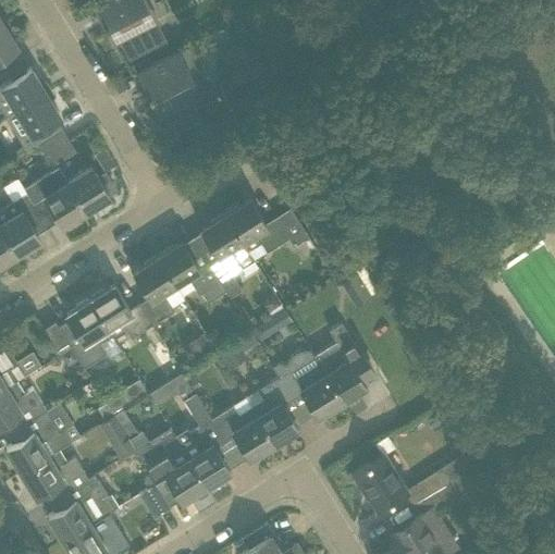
[(115,46),(122,42),(130,59),(168,40),(146,0),(98,0),(93,3),(115,46)]
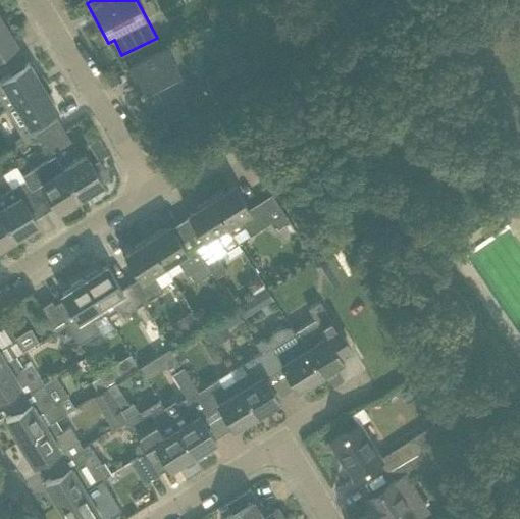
[(0,66),(16,56),(10,46),(15,42),(2,20),(0,21),(0,66)]
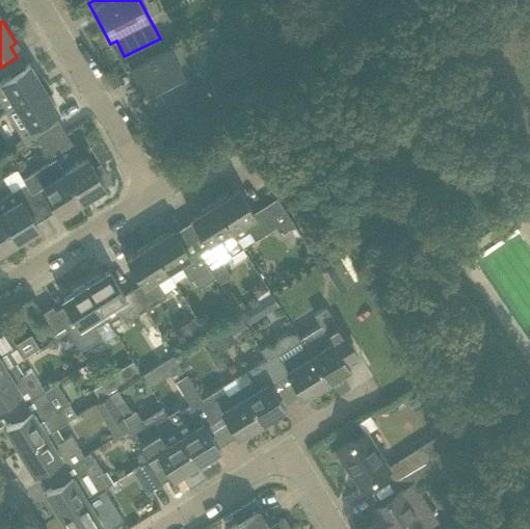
[(150,60),(131,71),(152,111),(183,95),(188,104),(209,94),(211,93),(209,88),(207,89),(184,44),(173,49),(166,52),(150,60)]
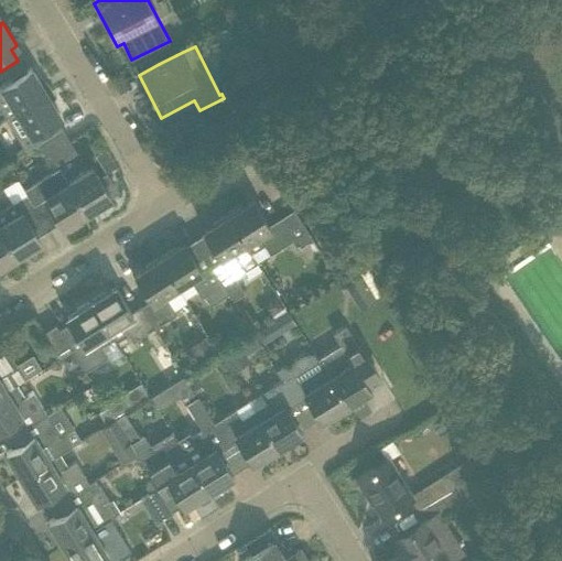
[(25,73),(18,61),(0,72),(0,108),(6,117),(46,93),(31,68),(25,73)]
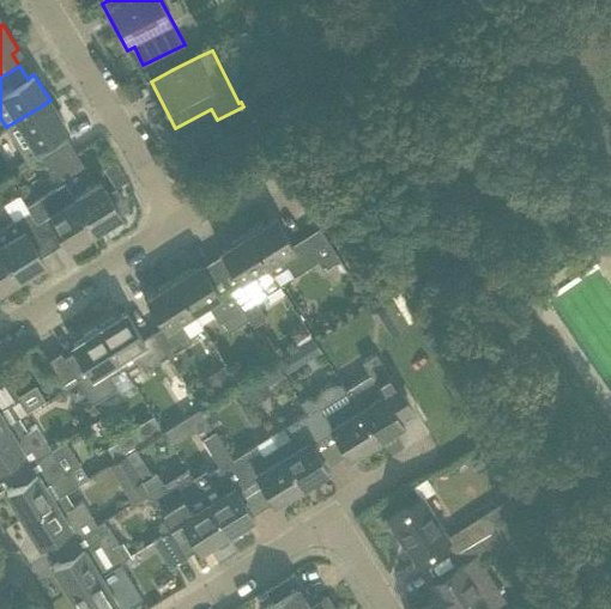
[(30,165),(42,158),(67,142),(60,129),(66,126),(50,101),(6,127),(26,160),(30,165)]
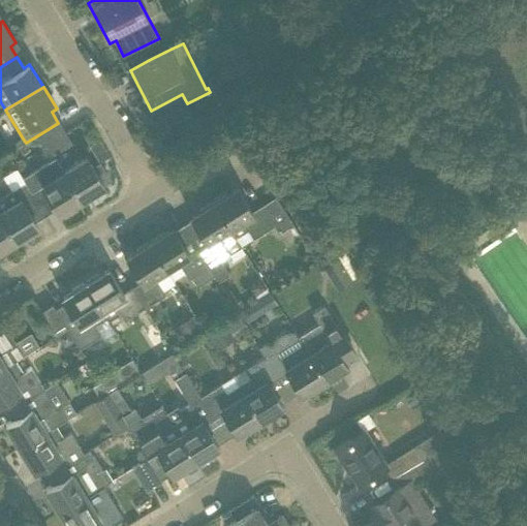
[(48,145),(54,154),(70,143),(58,123),(36,136),(43,148),(48,145)]
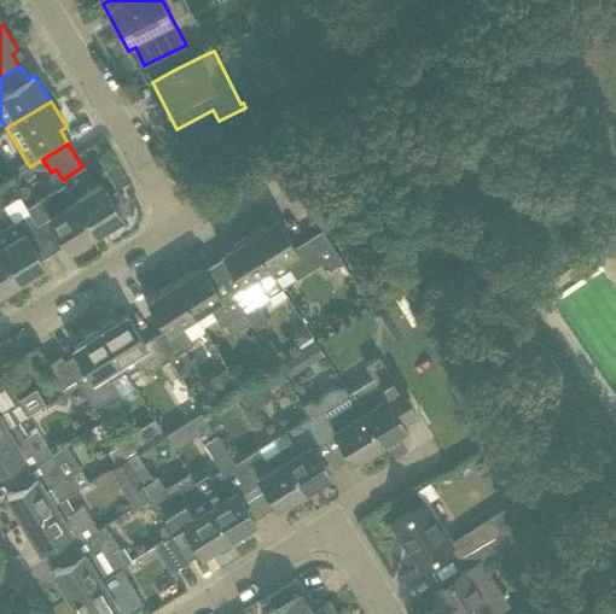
[(12,177),(30,167),(27,162),(10,173),(12,177)]
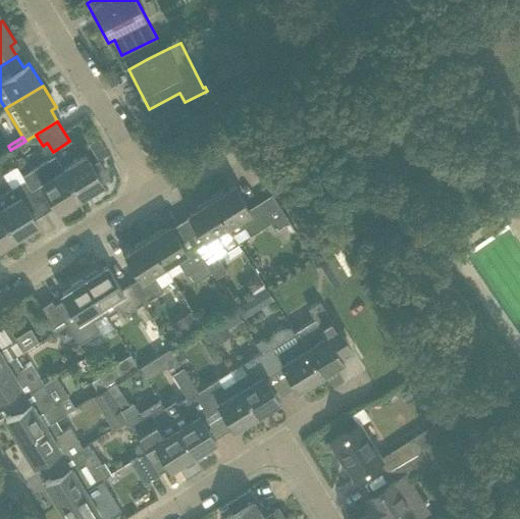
[(23,176),(27,182),(33,190),(32,191),(44,210),(54,204),(60,213),(74,205),(72,202),(81,197),(64,170),(55,157),(23,176)]
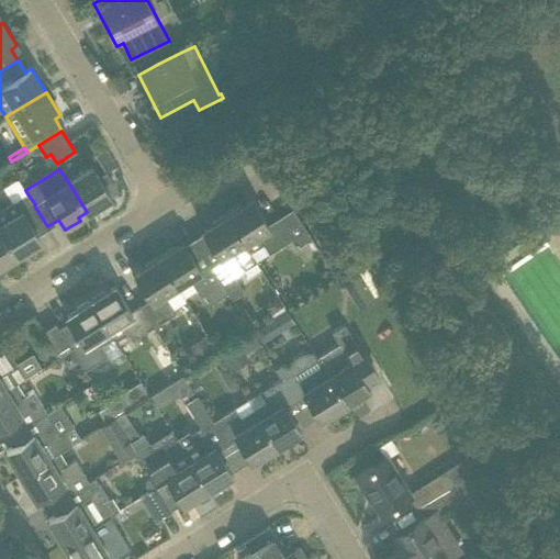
[(69,183),(87,212),(110,198),(109,196),(115,192),(115,189),(107,174),(99,178),(96,174),(92,169),(74,180),(69,183)]
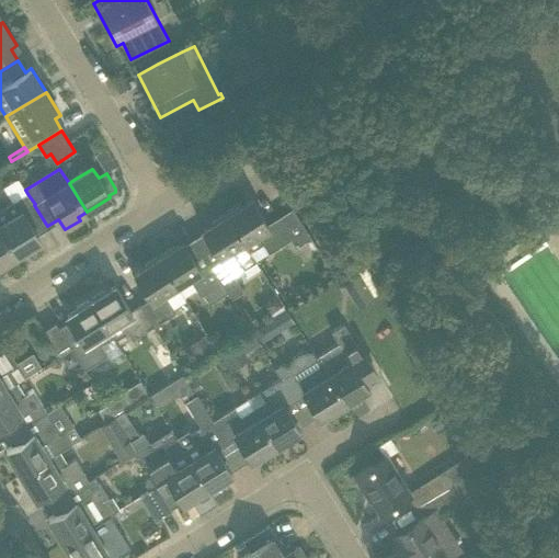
[(12,205),(29,195),(25,190),(20,181),(4,190),(12,205)]
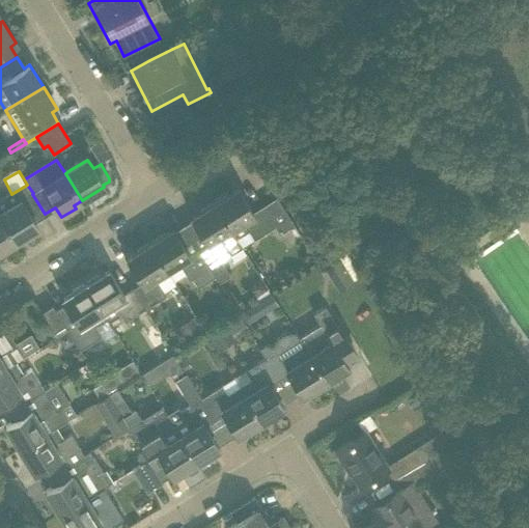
[(34,221),(45,214),(32,194),(33,193),(27,185),(11,194),(0,200),(0,216),(16,241),(38,226),(34,221)]
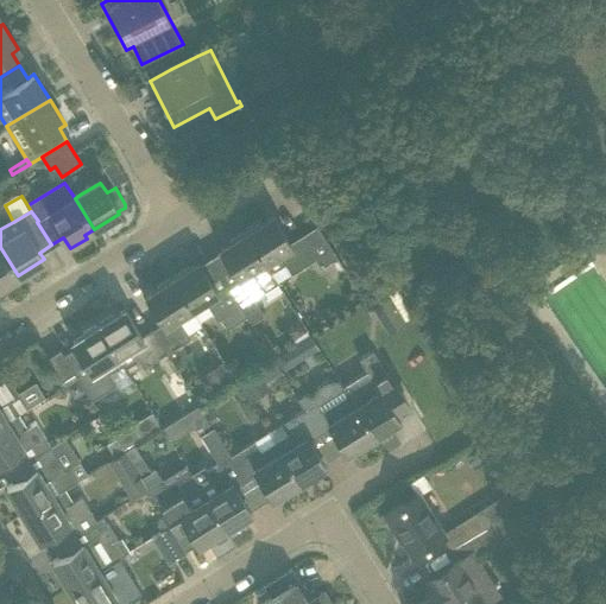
[(271,272),(272,275),(278,284),(315,260),(321,269),(338,259),(317,228),(290,246),(272,218),(247,234),(265,265),(271,272)]
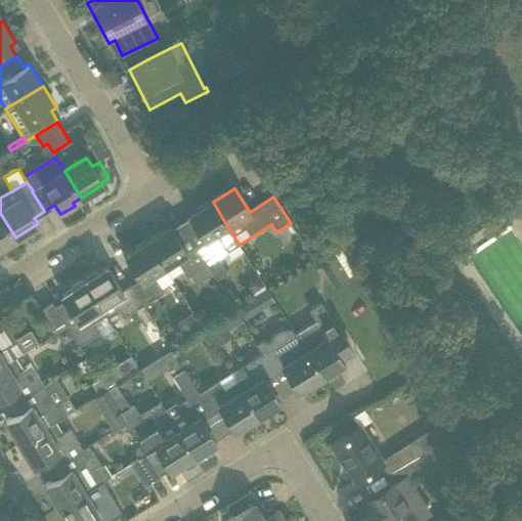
[(205,240),(196,245),(214,274),(218,280),(228,273),(218,258),(227,252),(223,245),(234,237),(233,234),(228,228),(213,202),(190,216),(205,240)]
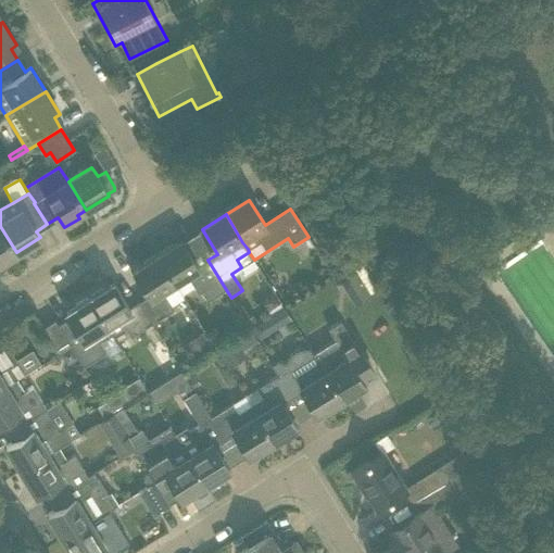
[(0,226),(0,261),(16,252),(0,226)]
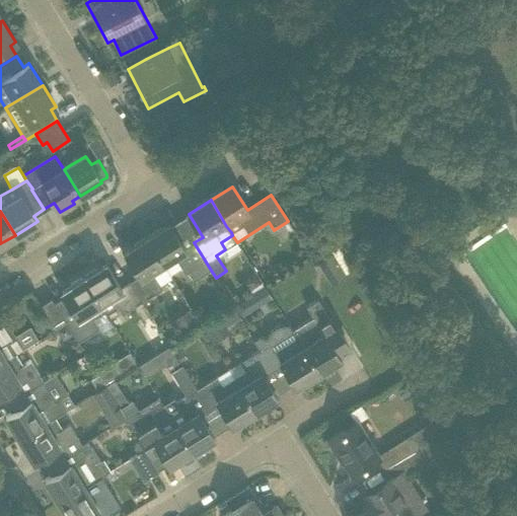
[(163,265),(170,276),(182,270),(186,275),(191,272),(197,281),(212,272),(194,242),(185,248),(170,225),(147,239),(163,265)]
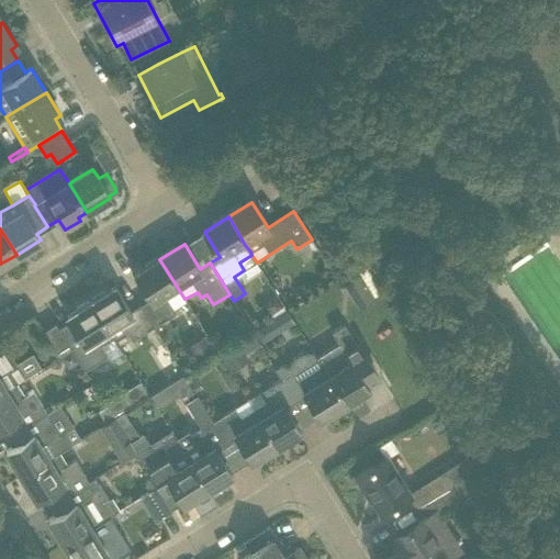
[(187,303),(185,299),(177,287),(159,259),(135,275),(150,300),(141,306),(154,327),(177,313),(175,311),(187,303)]
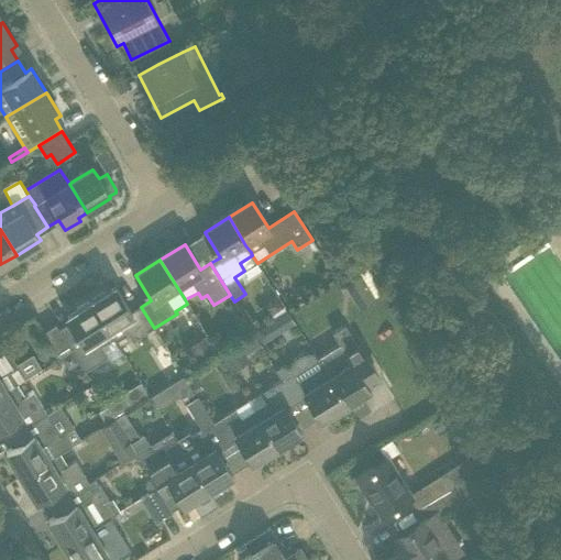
[(369,263),(356,271),(366,286),(375,300),(387,294),(369,263)]
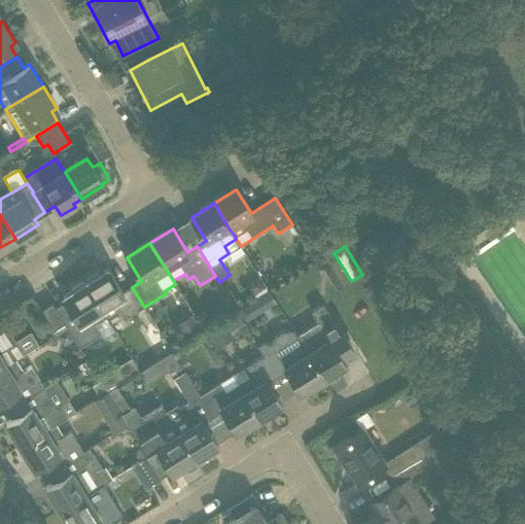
[(319,262),(328,276),(343,268),(334,253),(319,262)]
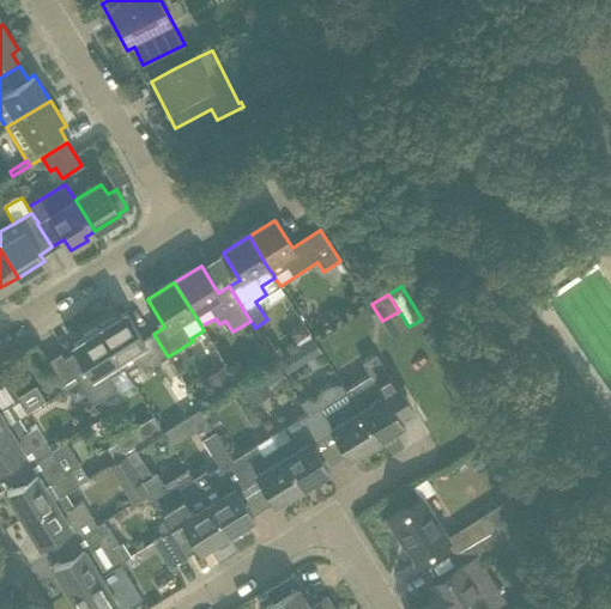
[(409,327),(399,311),(382,321),(393,338),(409,327)]
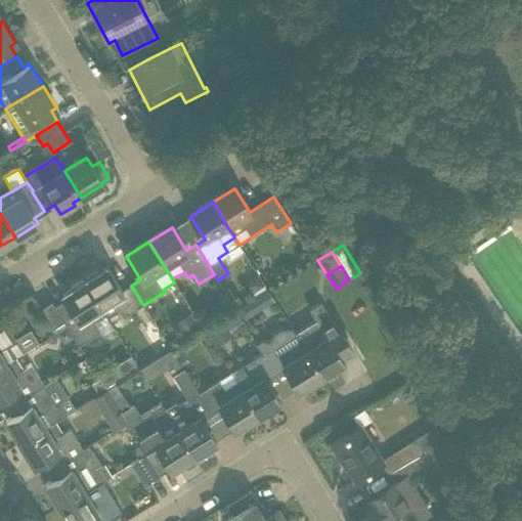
[(143,305),(131,286),(122,291),(107,268),(85,281),(101,307),(101,308),(106,316),(119,309),(124,317),(143,305)]
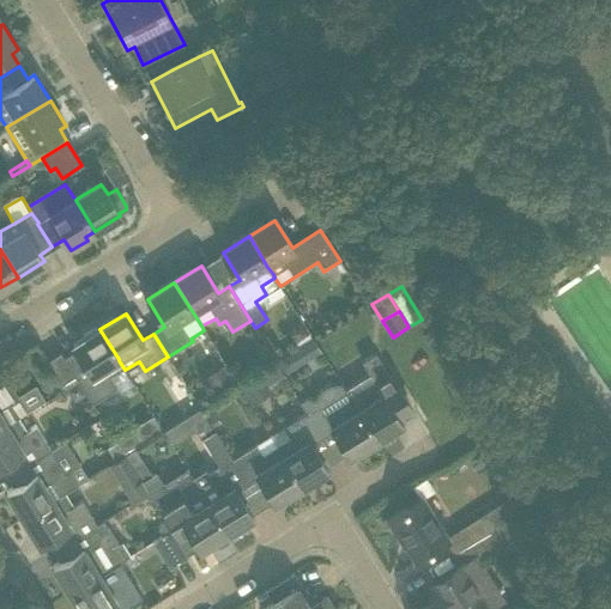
[(298,345),(312,336),(303,323),(295,328),(294,338),(298,345)]
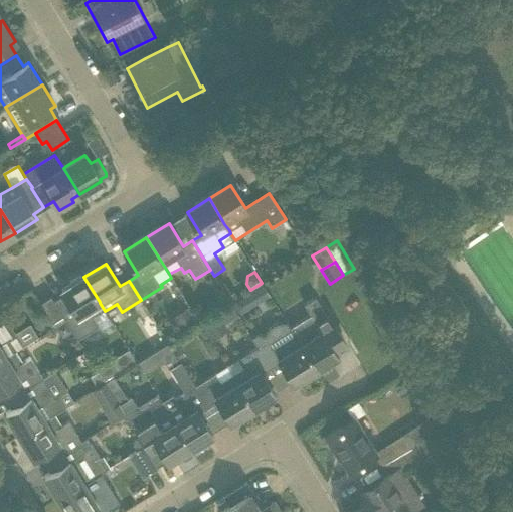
[(65,297),(55,303),(63,316),(67,322),(77,339),(99,326),(102,332),(114,324),(105,311),(100,303),(100,302),(83,277),(61,291),(65,297)]
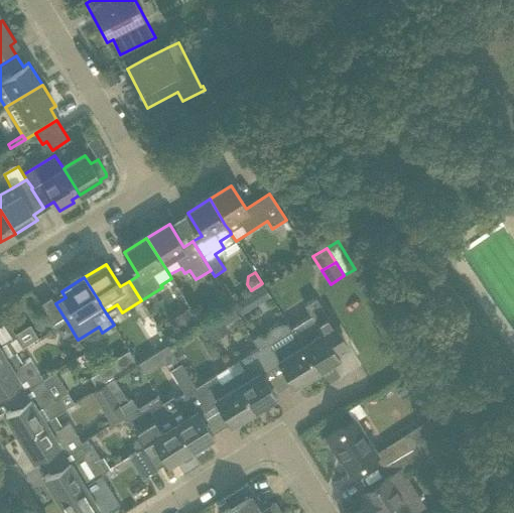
[(263,286),(244,298),(249,306),(248,312),(240,316),(242,318),(272,300),(263,286)]
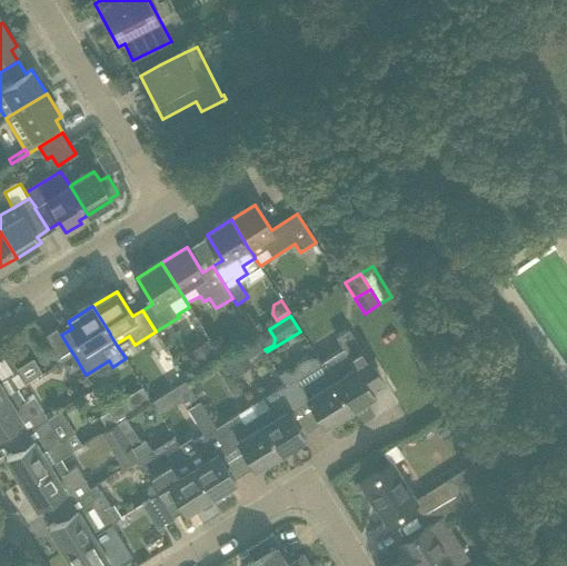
[(70,349),(61,335),(57,327),(43,336),(58,358),(70,349)]
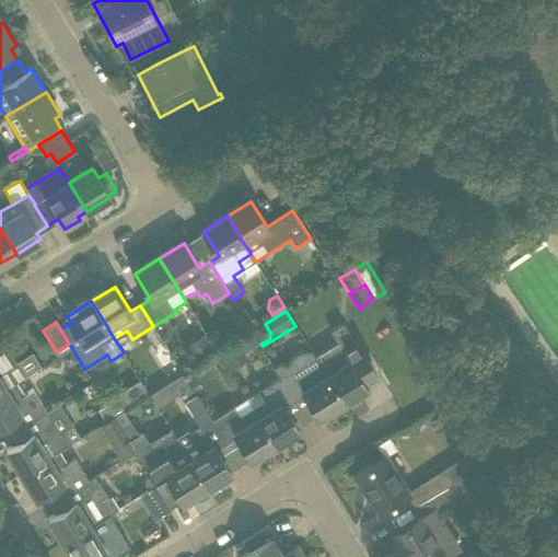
[(265,324),(254,332),(260,344),(269,339),(270,333),(265,324)]
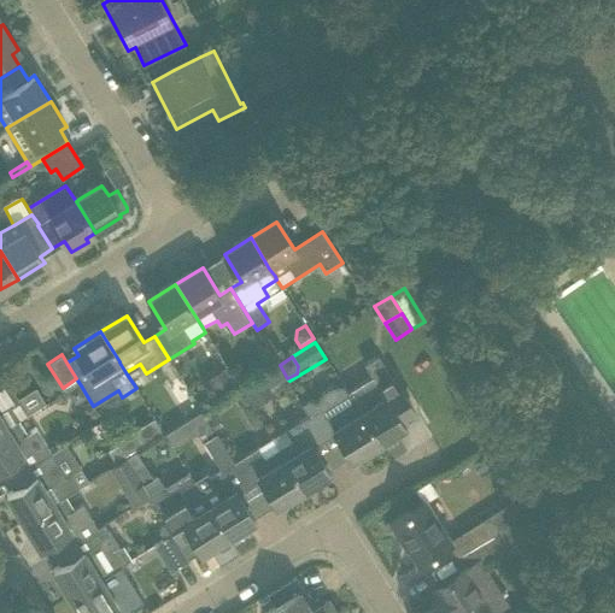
[(355,402),(361,413),(380,444),(408,428),(404,423),(419,414),(396,378),(393,379),(380,358),(367,366),(374,378),(362,385),(349,394),(355,402)]
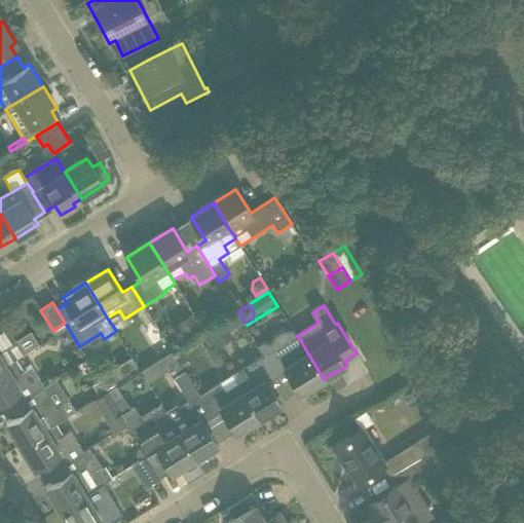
[(237,313),(224,322),(230,333),(245,325),(237,313)]
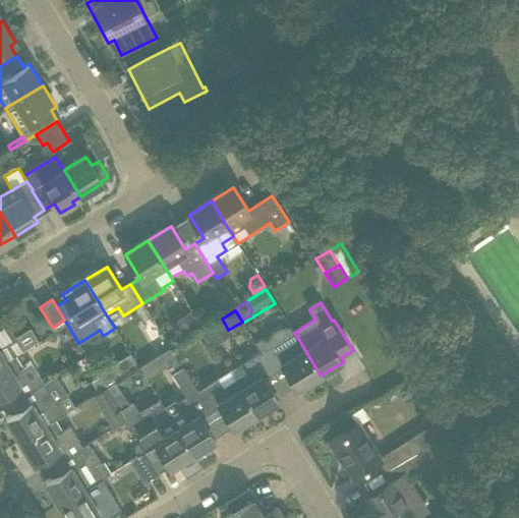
[(199,328),(190,313),(178,321),(187,335),(199,328)]
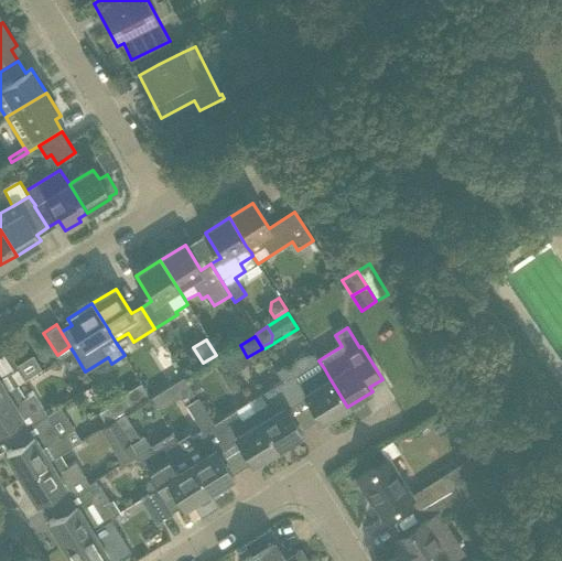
[(247,357),(240,345),(222,356),(234,375),(251,365),(247,357)]
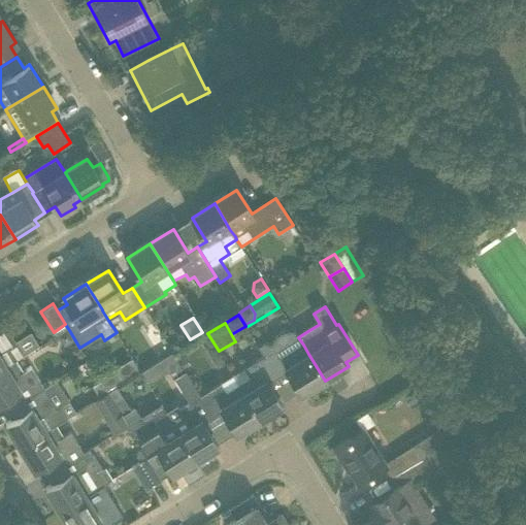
[(0,370),(17,360),(25,356),(17,343),(10,333),(8,335),(4,329),(0,331),(0,370)]
